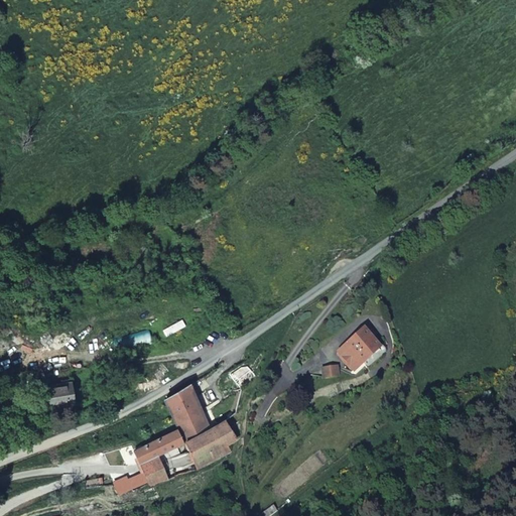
[(385,345),(367,326),(350,342),(368,360),(385,345)]
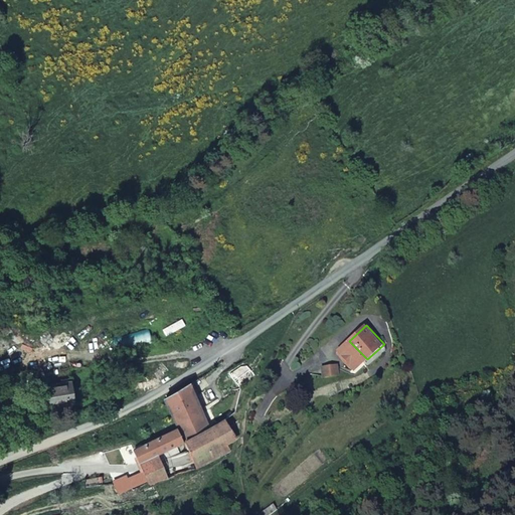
[(259,374),(247,355),(242,358),(243,362),(224,372),(234,392),(256,379),(259,374)]
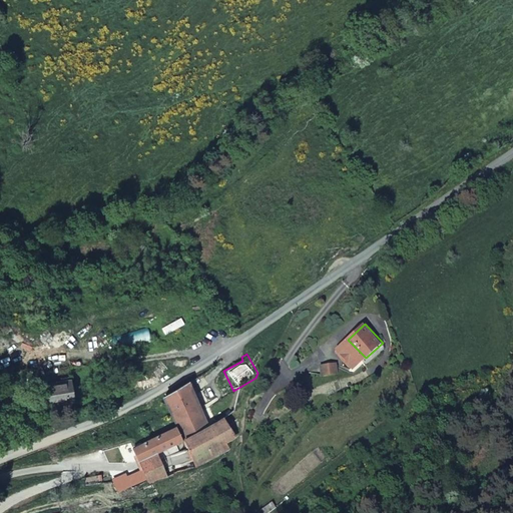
[(340,361),(326,364),(328,372),(342,370),(340,361)]
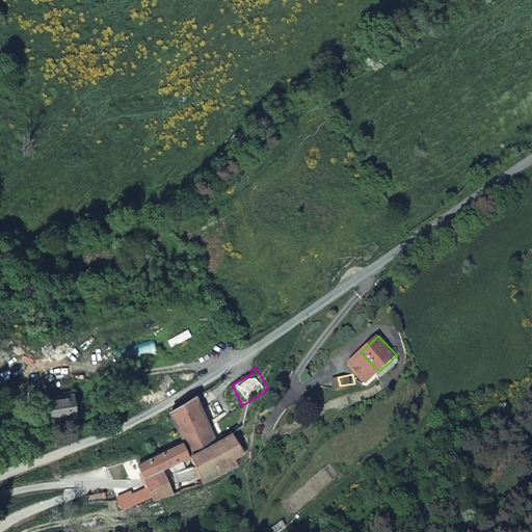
[(48,396),(51,418),(80,415),(76,392),(48,396)]
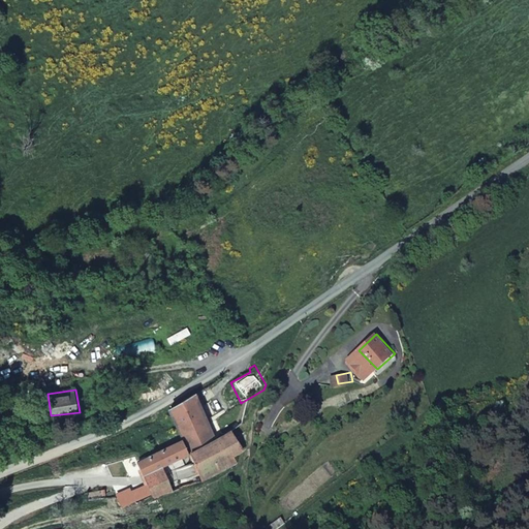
[(180,426),(192,454),(219,441),(196,393),(172,408),(180,426)]
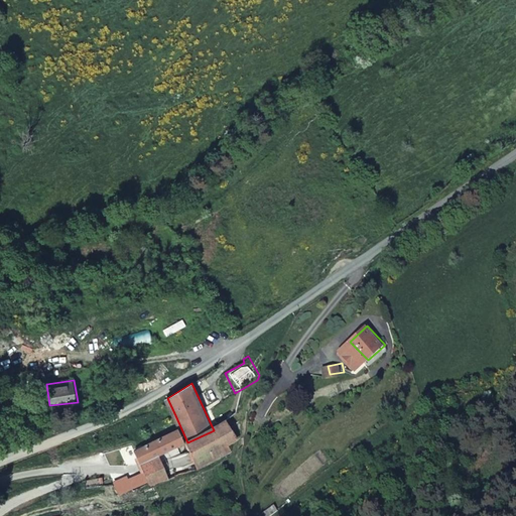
[(224,420),(230,422),(237,397),(228,395),(224,420)]
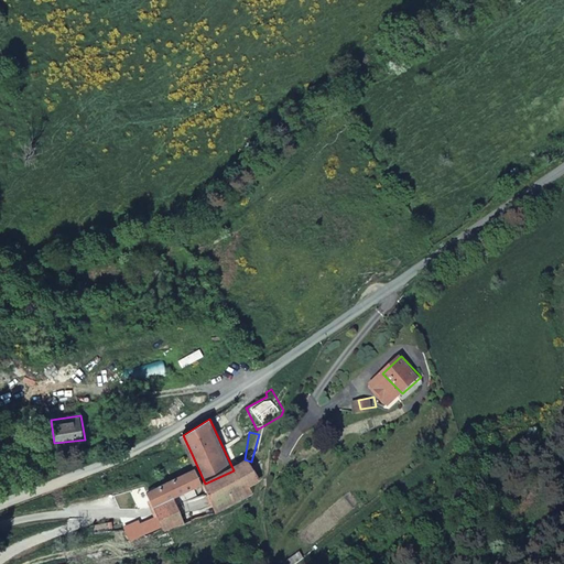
[(205,484),(217,510),(248,495),(251,489),(250,486),(255,485),(259,477),(251,462),(234,470),(205,484)]
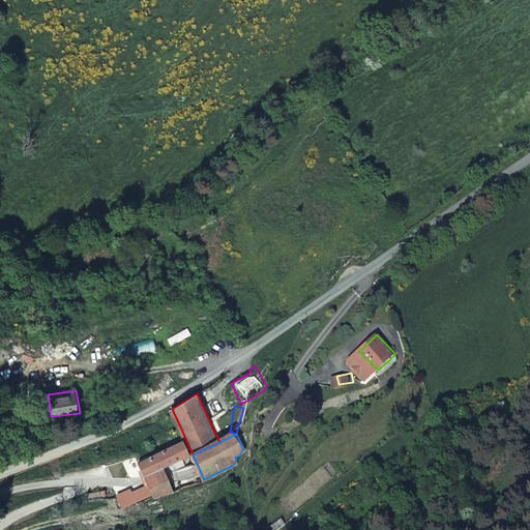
[(142,466),(146,474),(158,469),(189,455),(184,443),(181,443),(180,441),(134,463),(137,469),(142,466)]
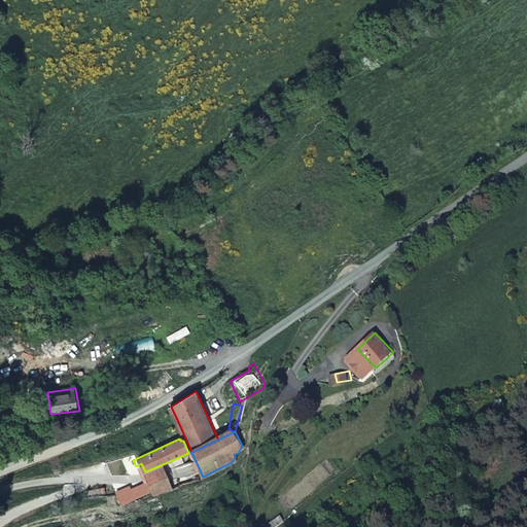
[(157,466),(145,471),(149,483),(163,477),(157,466)]
